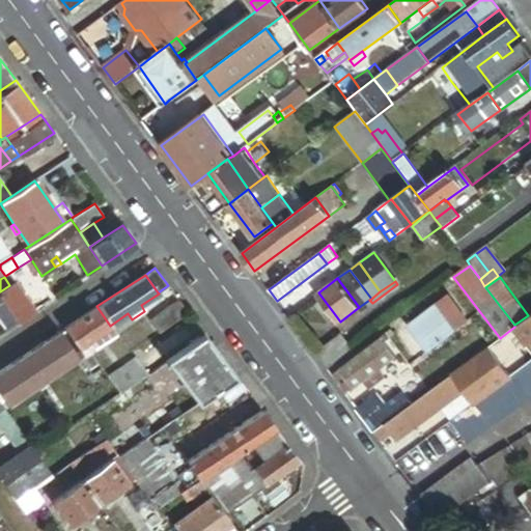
[(0,299),(3,303),(17,323),(34,311),(14,282),(9,285),(0,291),(0,299)]
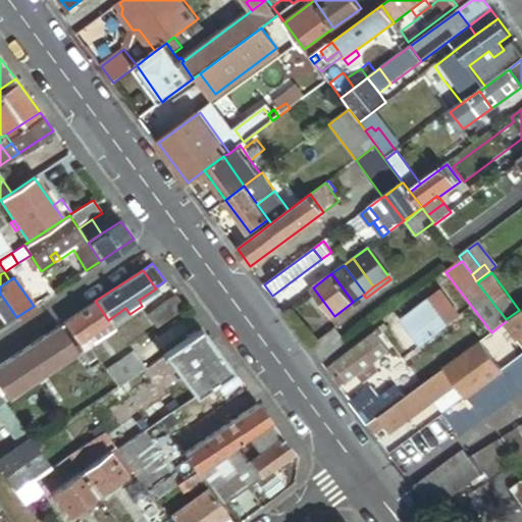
[(442,290),(405,317),(422,343),(461,314),(442,290)]
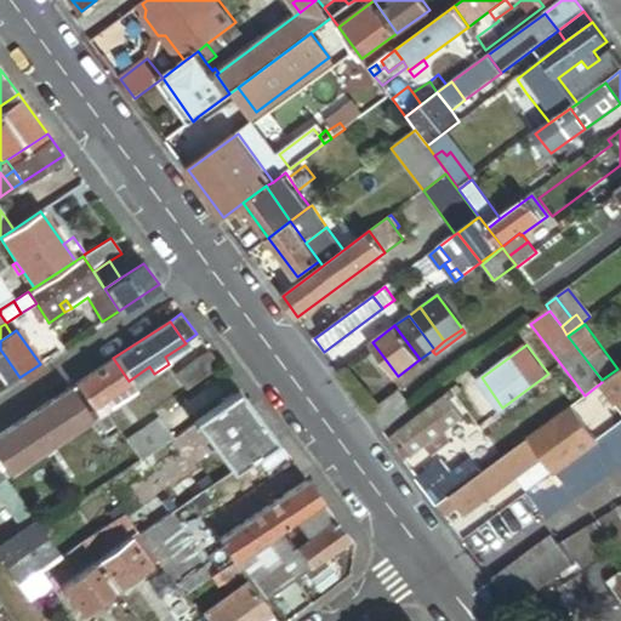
[(220,365),(209,351),(175,375),(186,389),(220,365)]
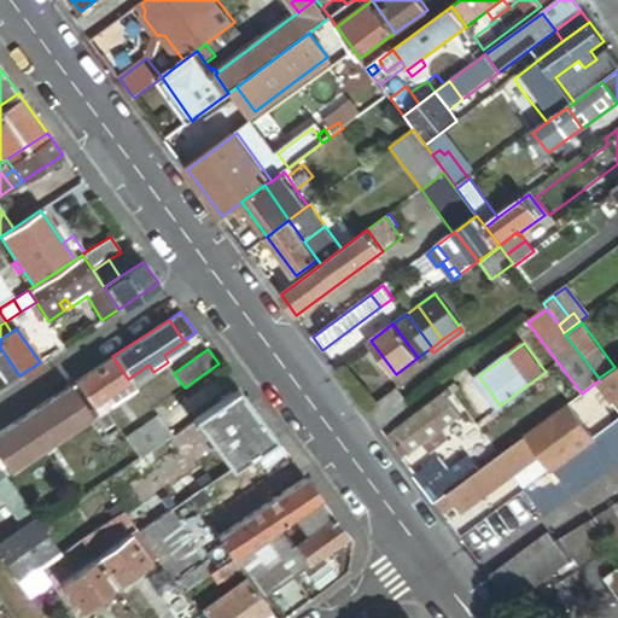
[(0,355),(0,377),(5,385),(19,375),(4,353),(0,355)]
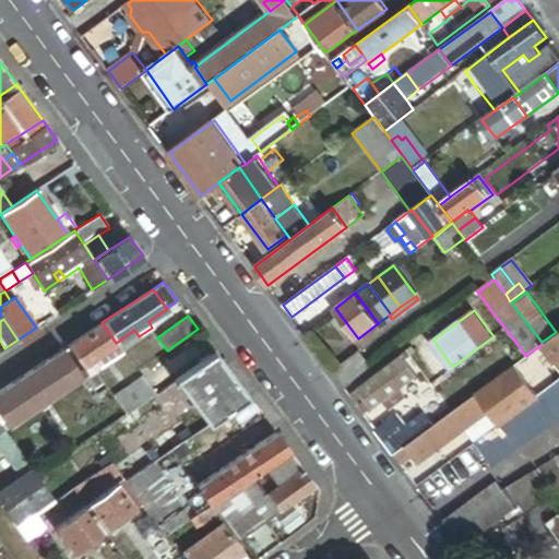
[(116,343),(102,322),(67,346),(86,375),(92,371),(94,375),(125,354),(116,343)]
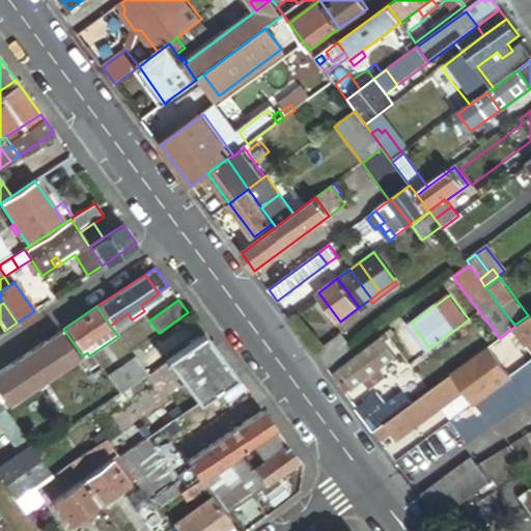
[(530,341),(530,314),(514,327),(527,344),(530,341)]
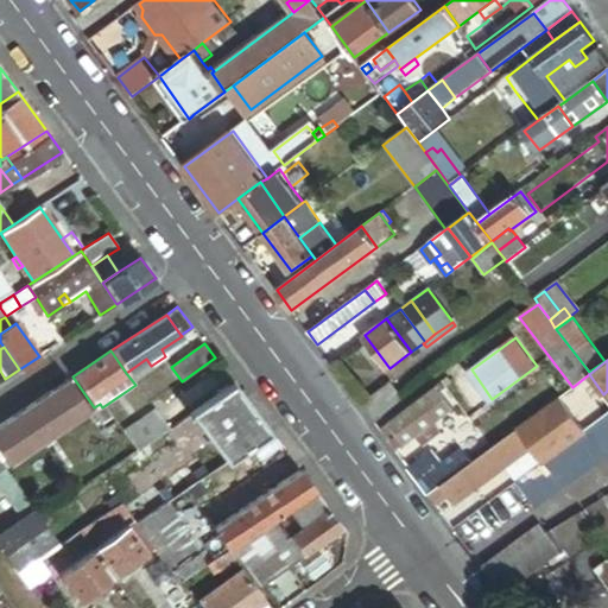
[(448,377),(436,385),(388,422),(390,422),(382,428),(399,448),(415,436),(430,424),(454,407),(441,390),(453,381),(448,377)]
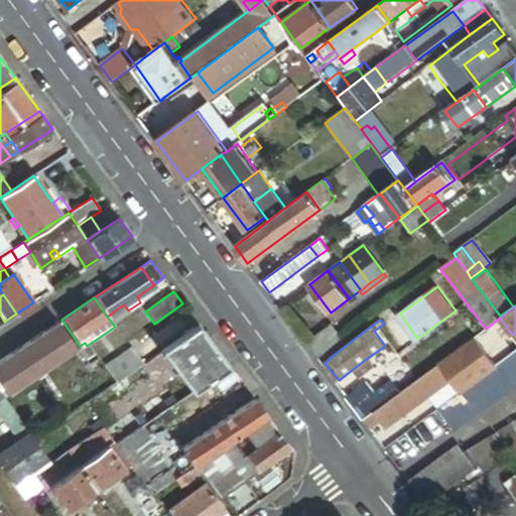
[(57,321),(0,360),(0,399),(3,397),(76,348),(57,321)]
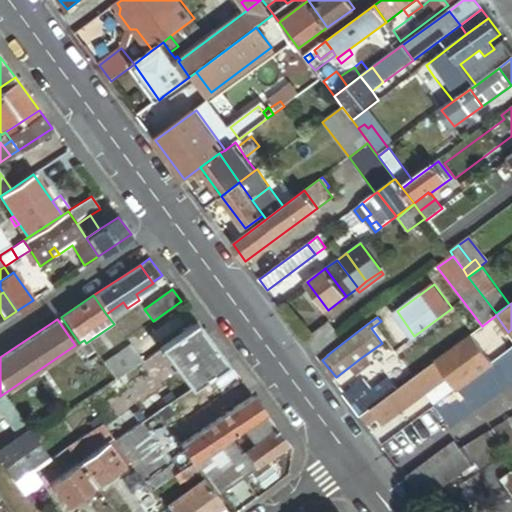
[(317,356),(342,338),(329,321),(304,339),(317,356)]
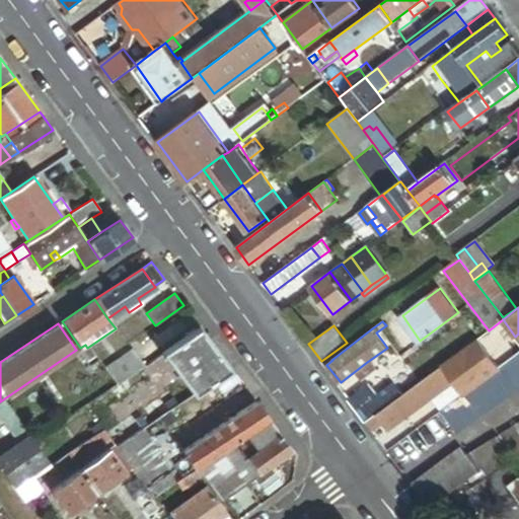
[(230,367),(200,327),(163,352),(194,393),(230,367)]
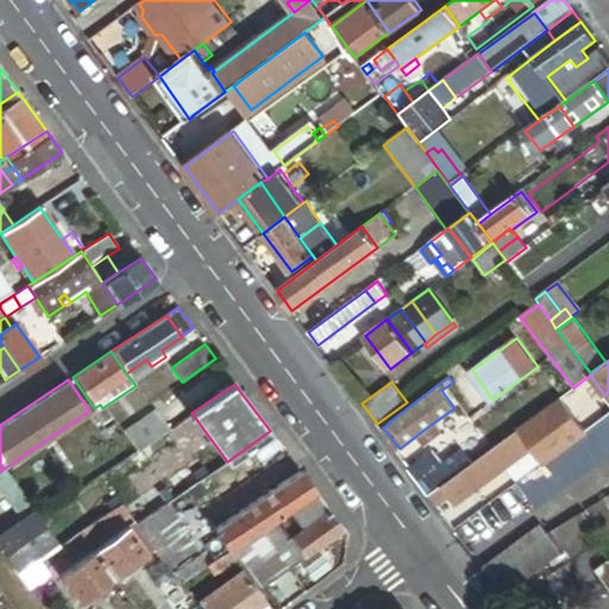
[(585,432),(562,397),(519,428),(463,471),(464,472),(445,487),(443,485),(431,495),(439,506),(452,496),(453,498),(472,484),(476,489),(533,447),(545,462),(585,432)]
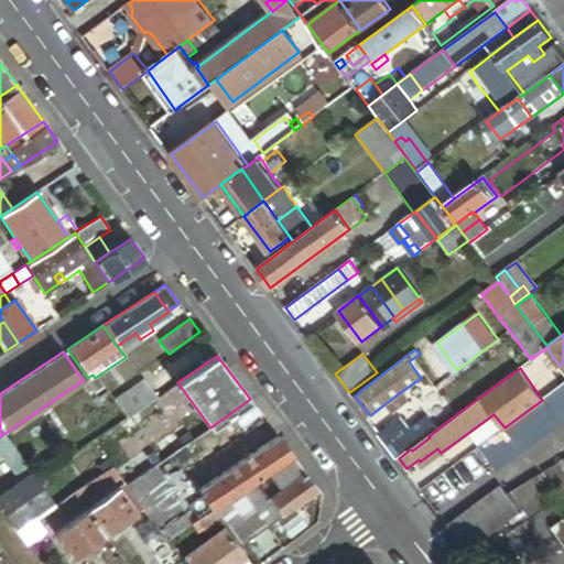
[(126,418),(156,397),(142,379),(111,401),(126,418)]
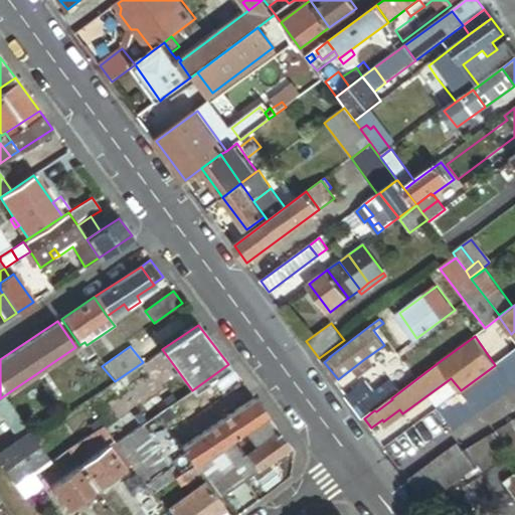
[(514,383),(514,351),(438,409),(453,430),(514,383)]
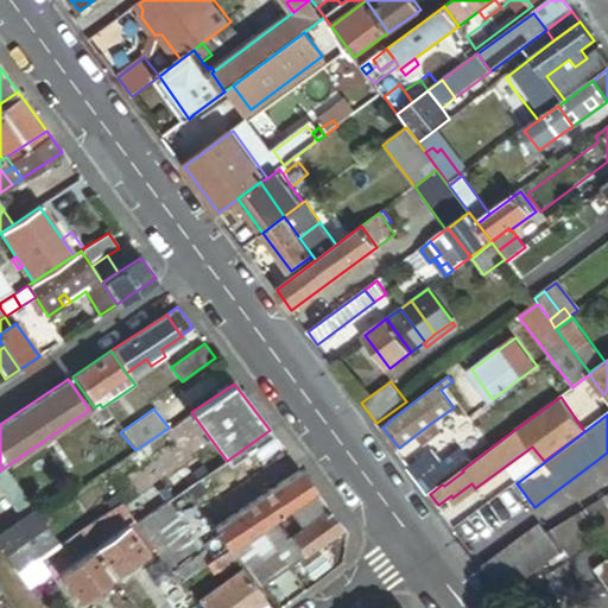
[(422,445),(437,434),(430,424),(415,436),(422,445)]
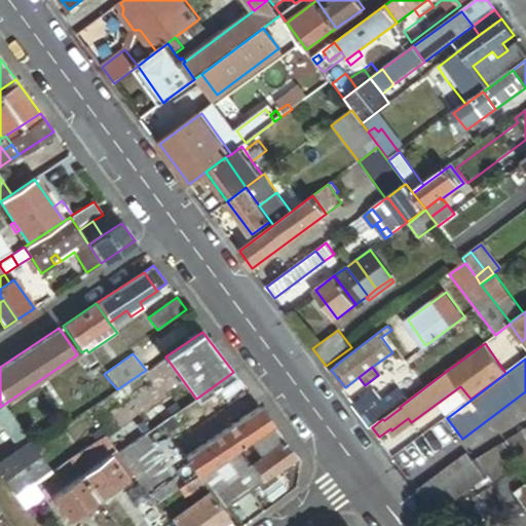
[(408,381),(401,371),(388,380),(396,389),(383,400),(374,388),(354,404),(363,415),(371,426),(414,395),(413,392),(415,390),(408,381)]
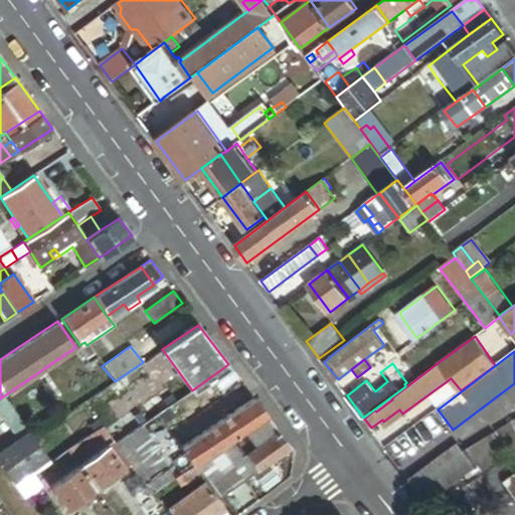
[(267,415),(253,398),(181,448),(188,459),(193,466),(195,464),(197,463),(267,415)]
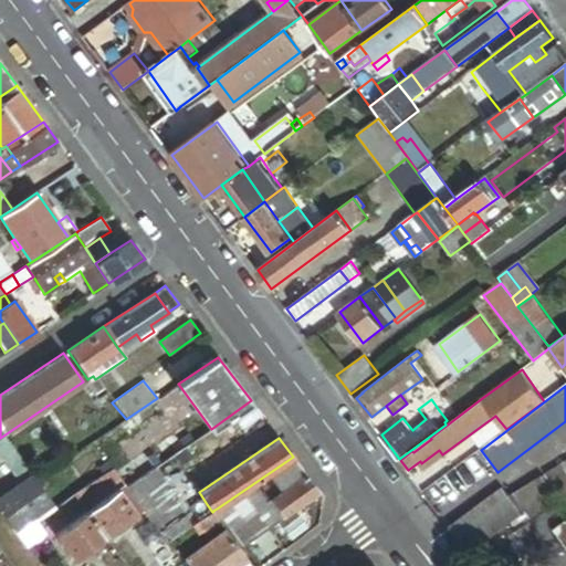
[(439,450),(421,463),(425,468),(442,454),(439,450)]
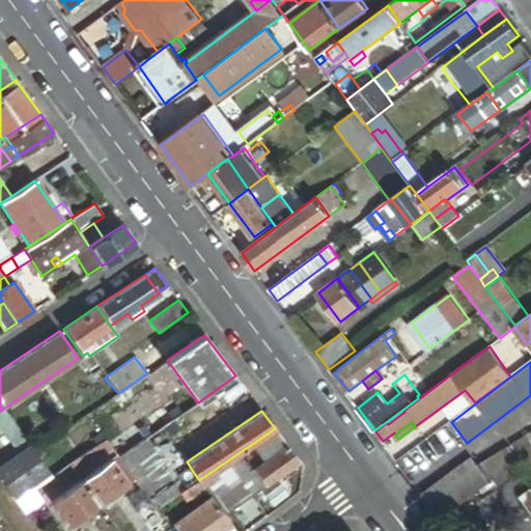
[(284,442),(275,428),(203,477),(228,511),(264,484),(251,467),(284,442)]
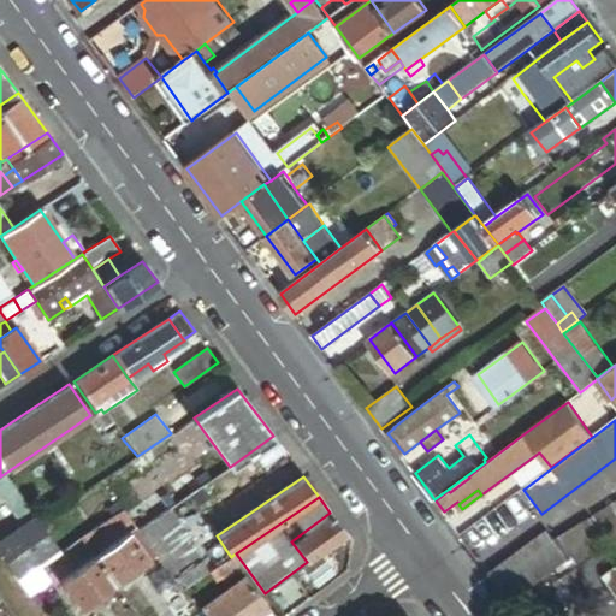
[(615,502),(597,515),(612,538),(615,534),(615,502)]
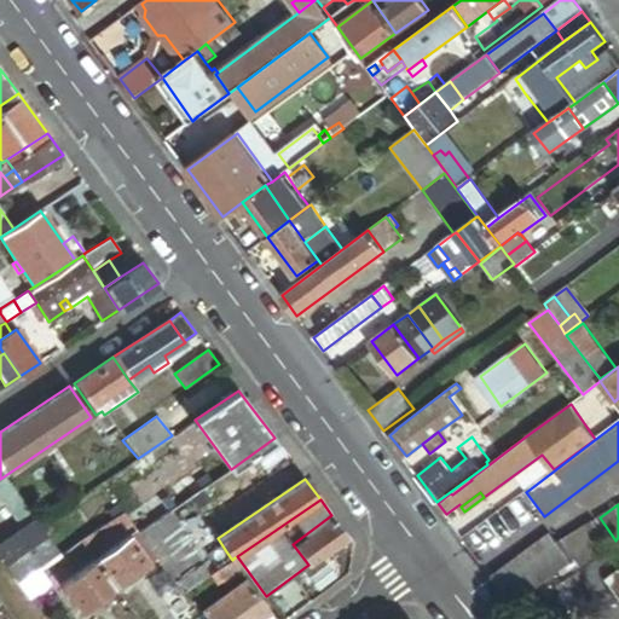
[(520,528),(503,507),(463,537),(478,557),(520,528)]
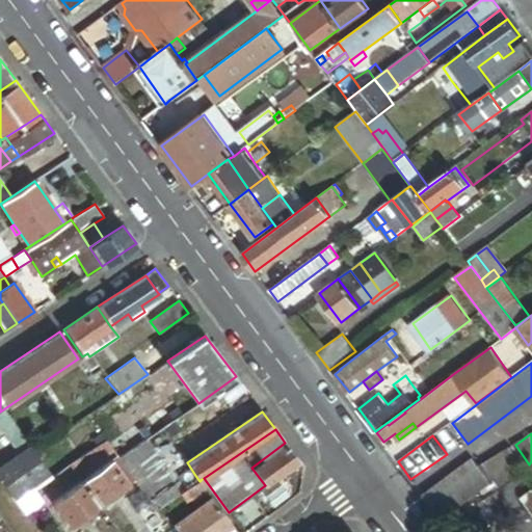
[(144,440),(118,457),(134,479),(148,497),(174,478),(144,440)]
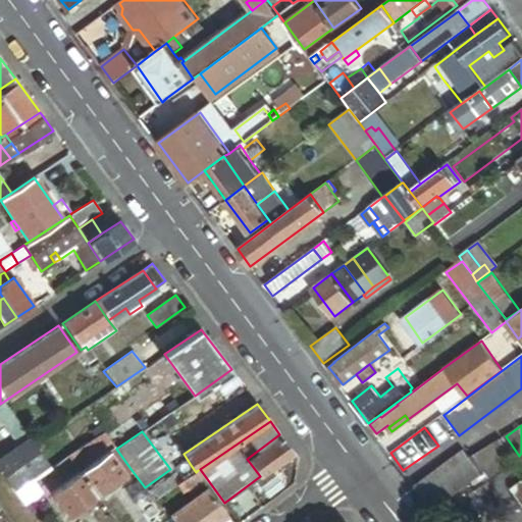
[(103,432),(67,456),(74,465),(110,440),(103,432)]
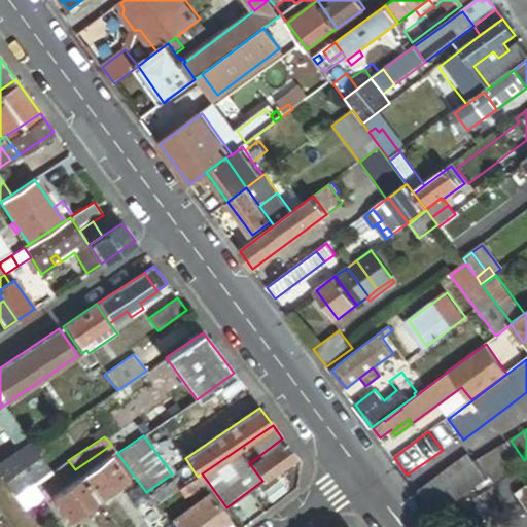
[(262,481),(295,456),(282,438),(249,463),(262,481)]
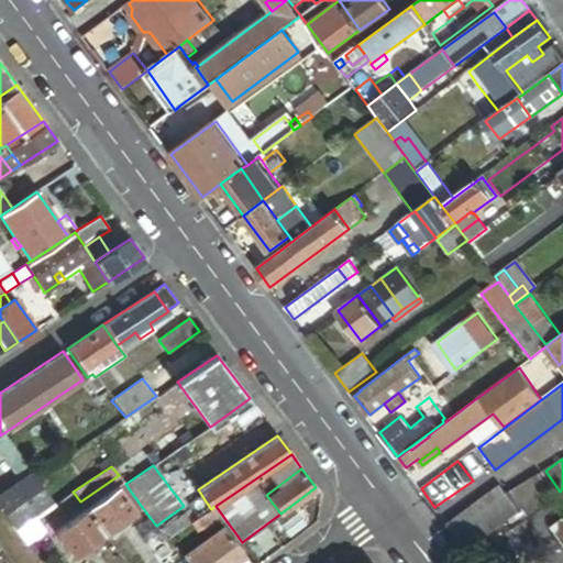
[(544,472),(514,492),(527,512),(558,492),(544,472)]
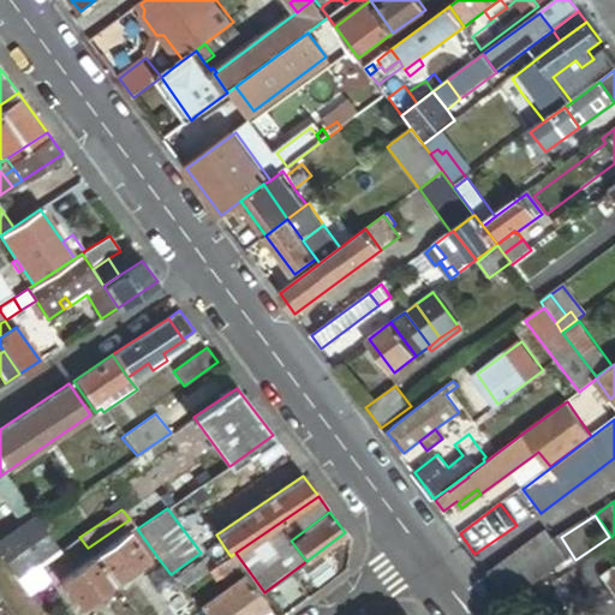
[(61,551),(40,521),(36,517),(0,542),(0,554),(16,575),(30,565),(35,571),(61,551)]
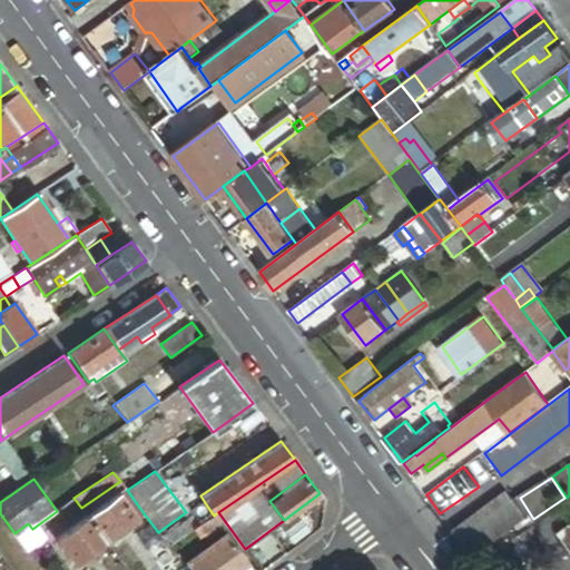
[(144,513),(127,490),(125,488),(118,493),(137,519),(144,513)]
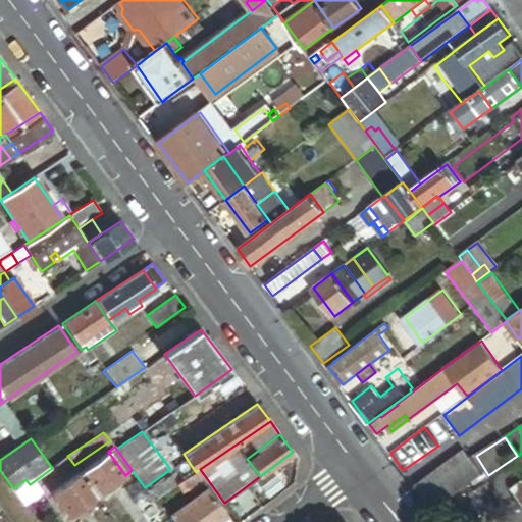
[(465,451),(415,486),(432,511),(482,473),(465,451)]
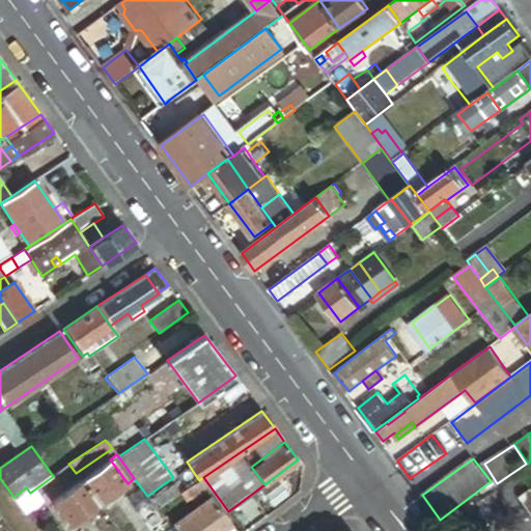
[(110,459),(81,480),(99,504),(128,483),(110,459)]
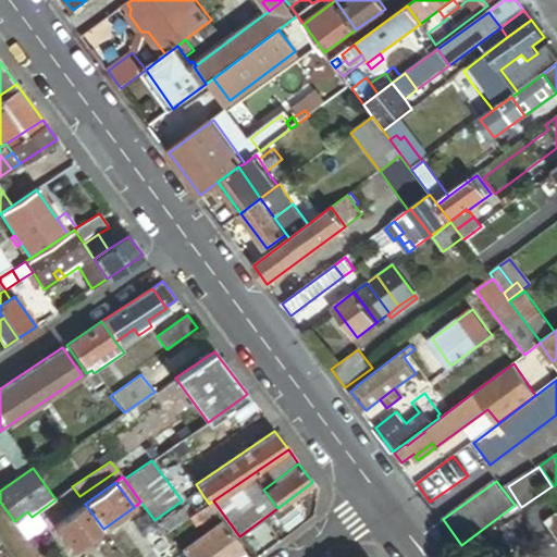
[(187,518),(209,504),(203,496),(159,525),(164,533),(187,518)]
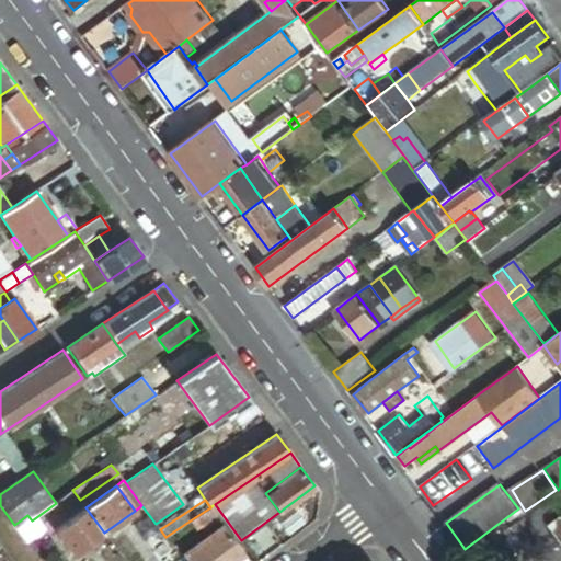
[(210,507),(189,522),(197,534),(221,517),(213,505),(210,507)]
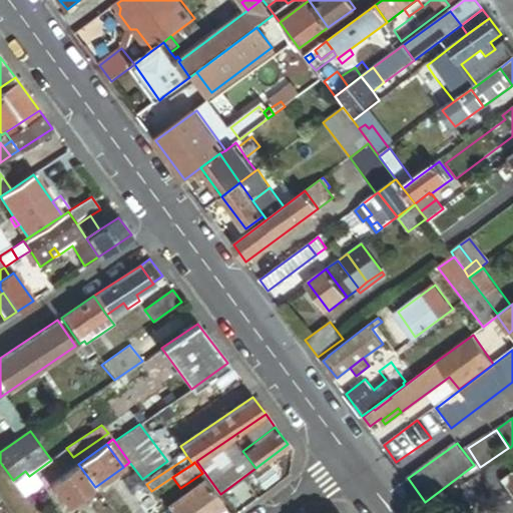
[(95,487),(78,464),(50,485),(67,508),(95,487)]
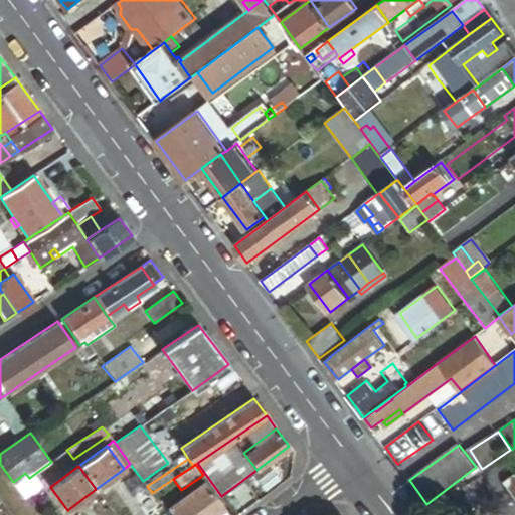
[(514,496),(514,473),(503,482),(514,496)]
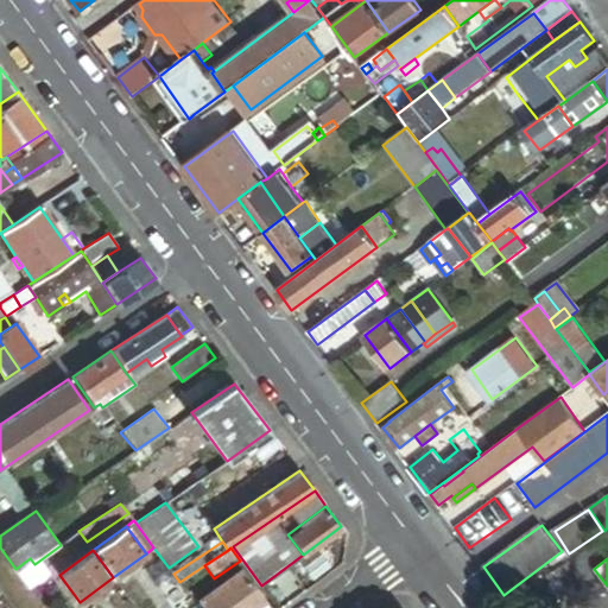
[(239,571),(200,600),(204,607),(251,607),(254,606),(255,607),(263,607),(265,607),(261,601),(239,571)]
